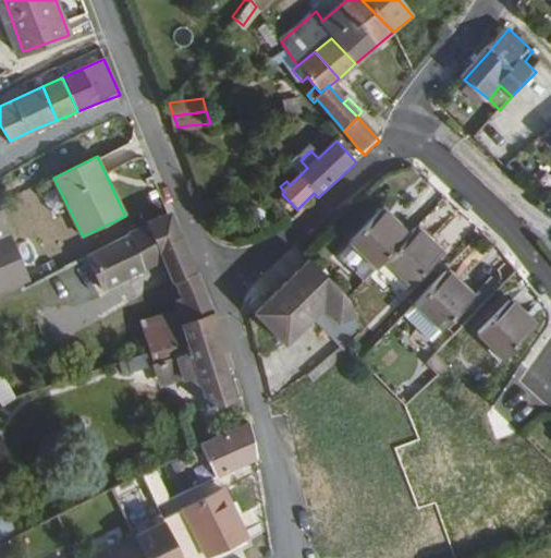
[(353,244),(380,270),(388,262),(412,237),(384,211),(353,244)]
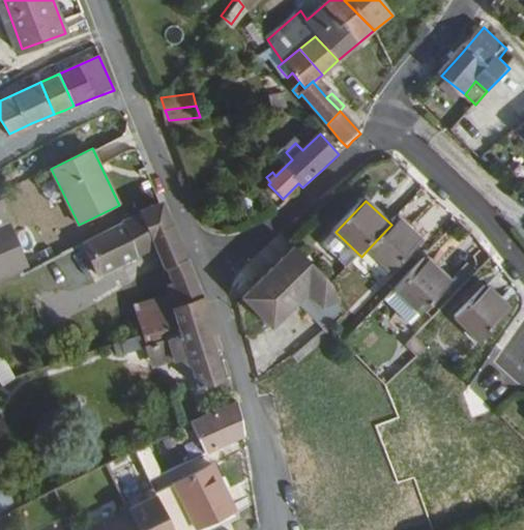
[(181,306),(203,299),(197,283),(190,266),(178,236),(175,238),(162,207),(127,221),(18,273),(33,305),(156,247),(167,272),(163,274),(168,287),(172,286),(181,306)]
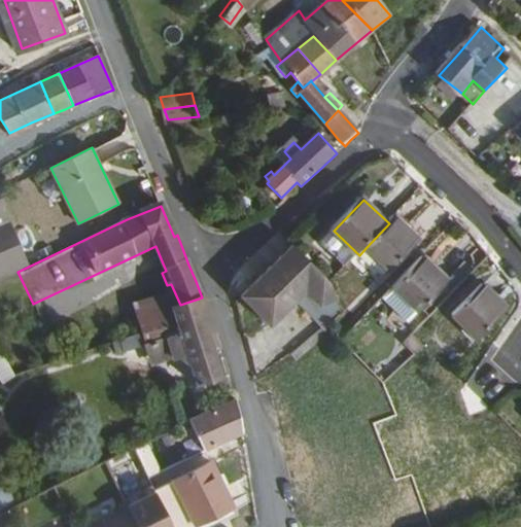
[(424,243),(395,216),(389,223),(367,247),(394,275),(424,243)]
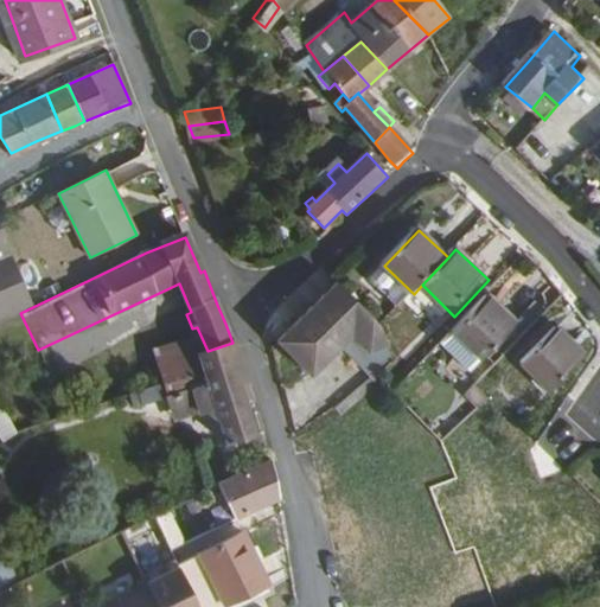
[(381,330),(337,295),(282,359),(317,390),(352,349),(388,377),(397,362),(381,330)]
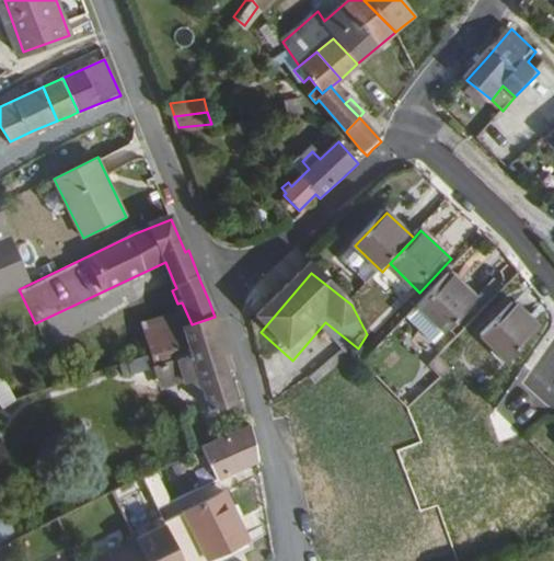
[(428,301),(456,330),(485,300),(456,273),(428,301)]
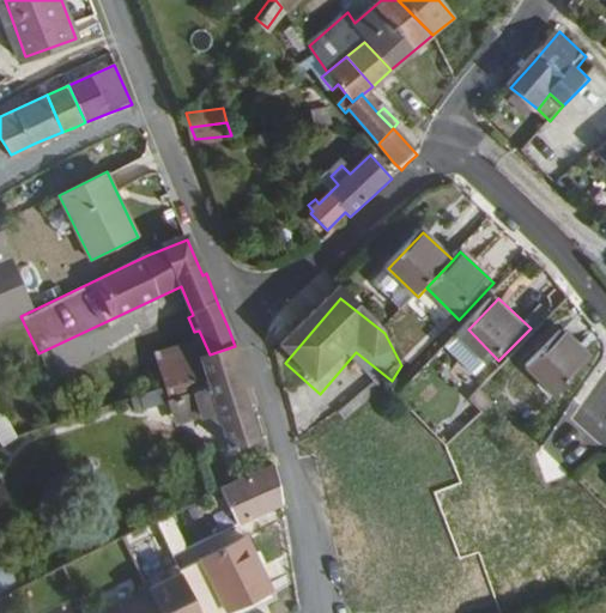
[(564,395),(599,362),(568,331),(533,366),(564,395)]
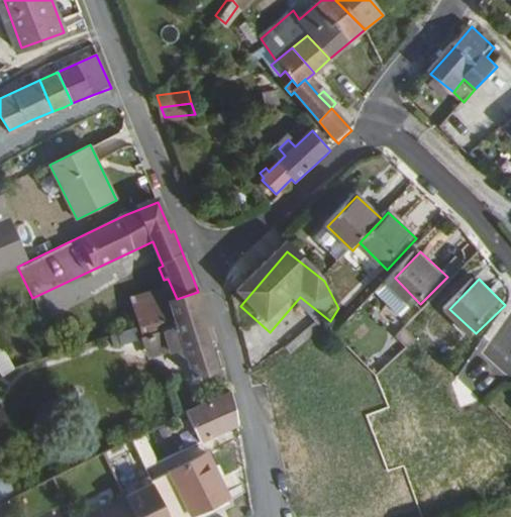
[(179,335),(208,327),(198,292),(177,299),(169,302),(179,335)]
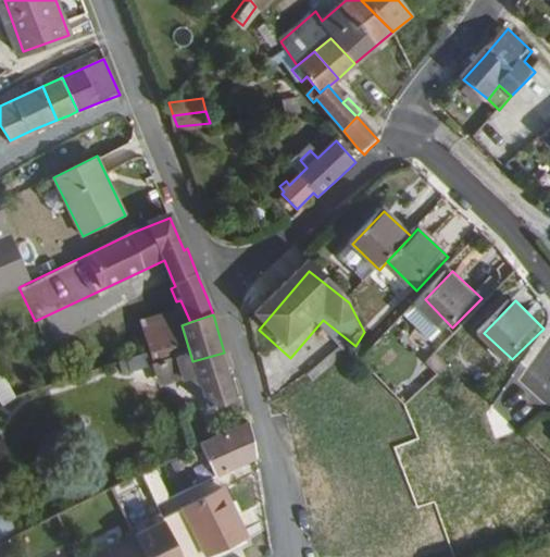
[(0,392),(4,404),(20,398),(0,346),(0,392)]
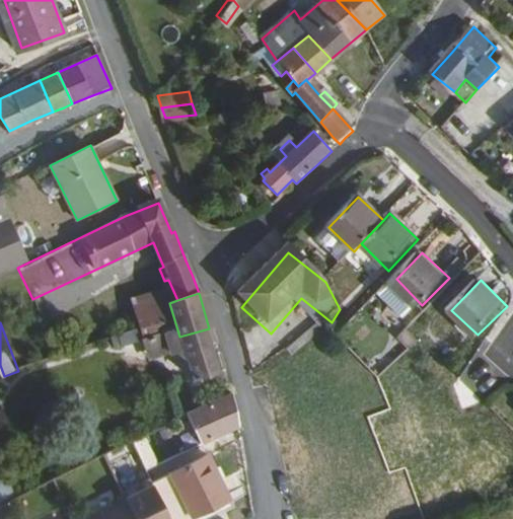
[(206,346),(214,342),(209,328),(179,337),(165,342),(169,355),(182,351),(193,382),(217,373),(206,346)]
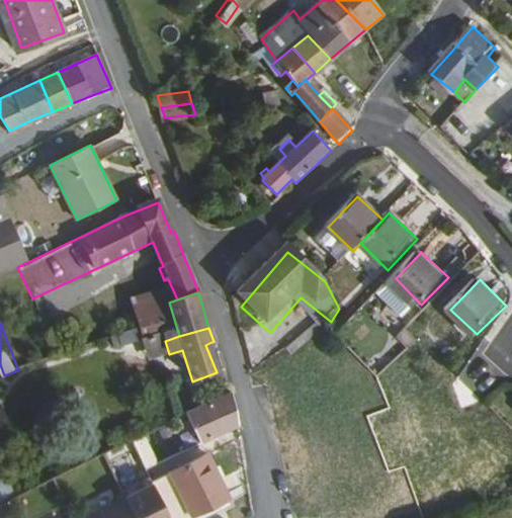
[(406,337),(417,348),(424,341),(413,329),(406,337)]
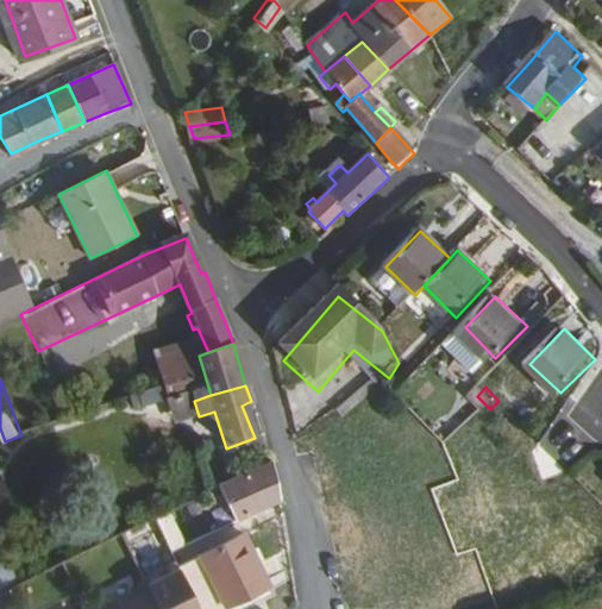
[(240,520),(283,502),(280,482),(276,465),(226,487),(240,520)]
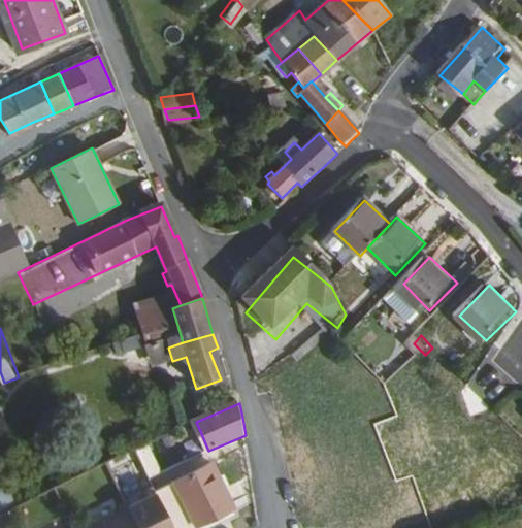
[(191,458),(208,451),(196,422),(180,429),(191,458)]
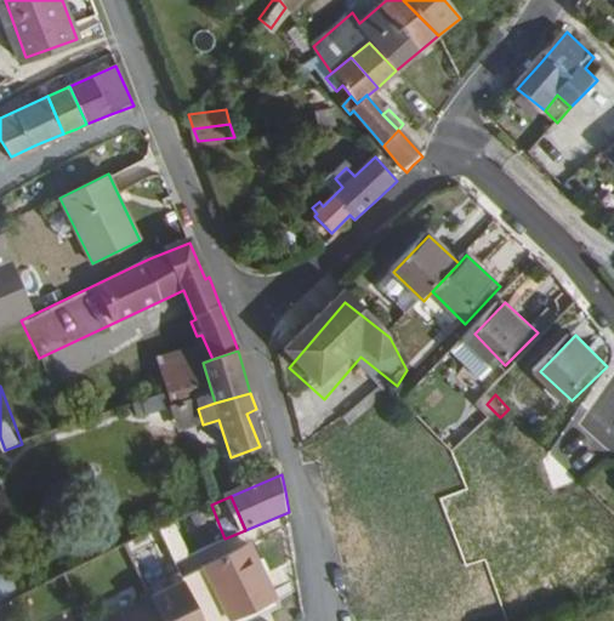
[(158,529),(174,560),(187,553),(172,522),(158,529)]
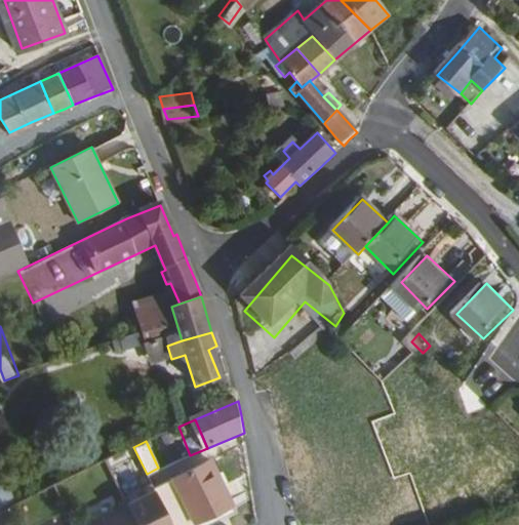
[(154,487),(175,524),(188,524),(233,501),(209,456),(154,487)]
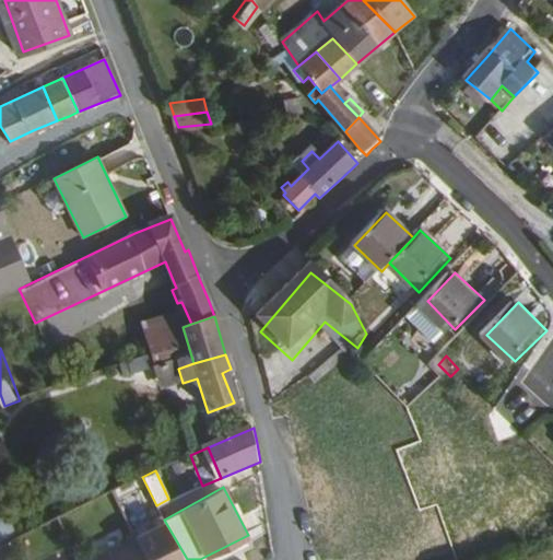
[(0,539),(20,535),(13,511),(0,513),(0,539)]
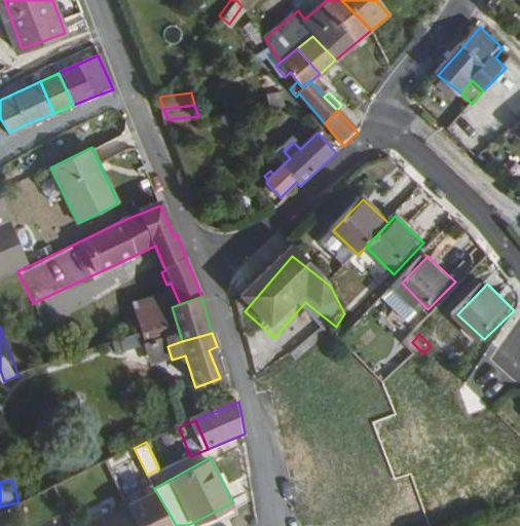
[(176,525),(154,488),(128,503),(141,525),(176,525)]
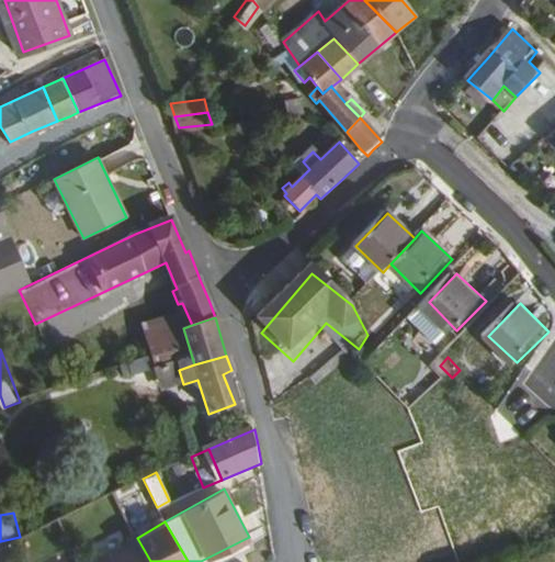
[(150,561),(137,538),(92,561),(150,561)]
